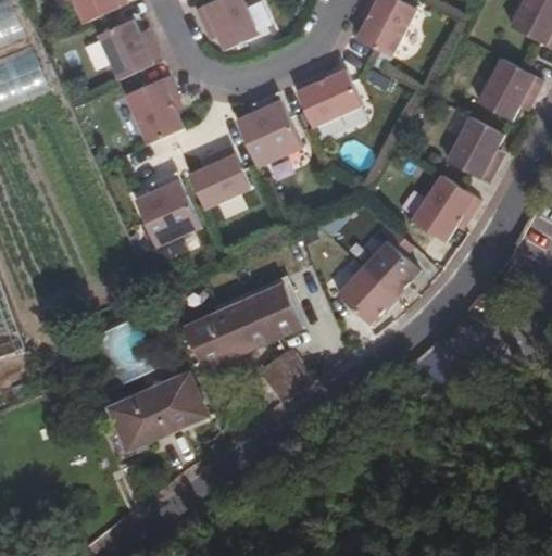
[(72,0),(83,22),(124,3),(122,0),(72,0)]
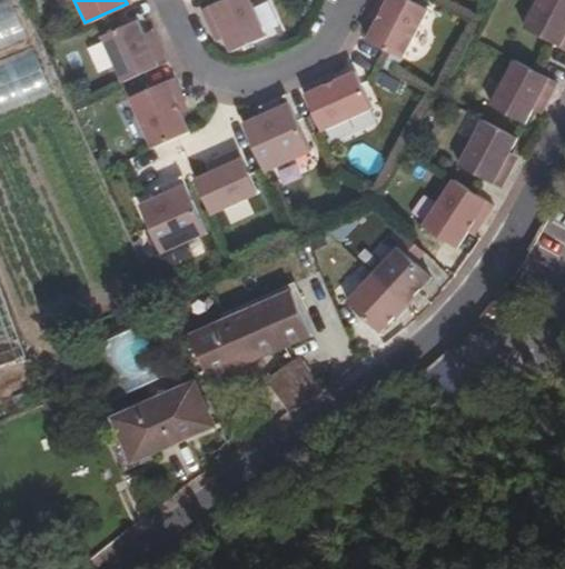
[(219,55),(255,38),(237,0),(217,0),(190,12),(201,37),(210,33),(219,55)]
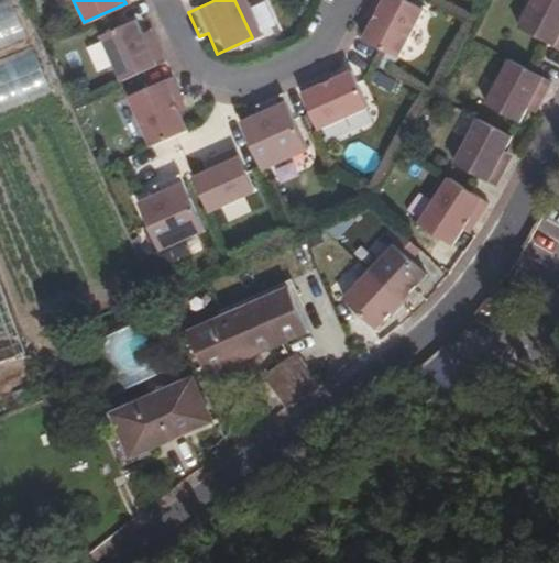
[(395,57),(422,10),(404,0),(371,0),(365,11),(372,15),(360,39),(395,57)]
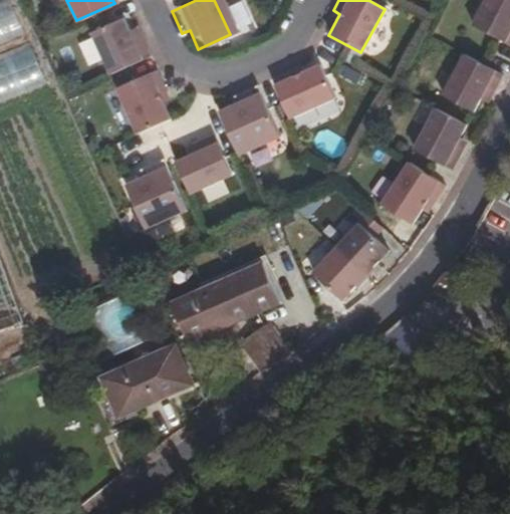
[(509,42),(509,0),(483,0),(470,24),(508,46),(509,42)]
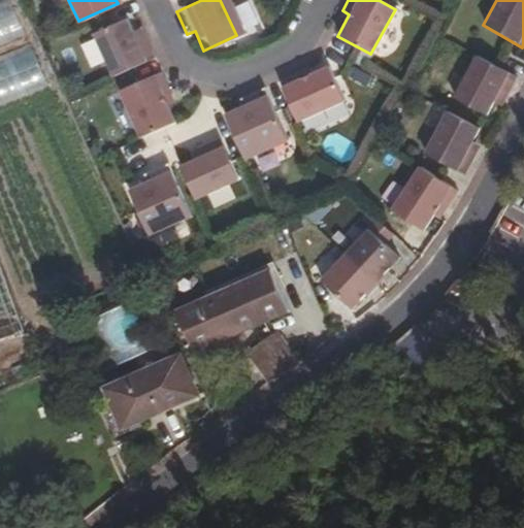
[(8,4),(0,7),(0,41),(18,35),(8,4)]
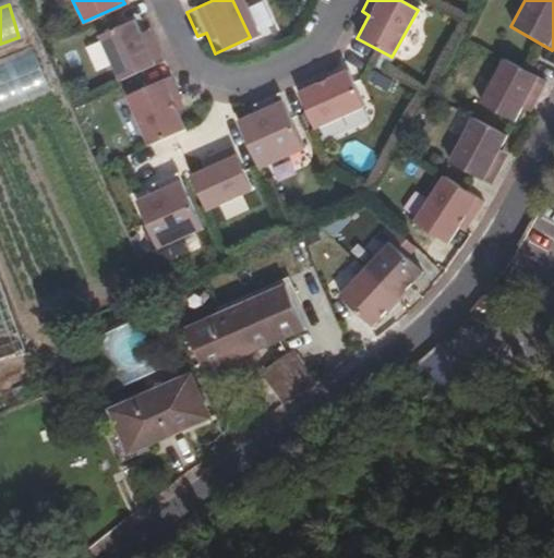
[(97,34),(117,80),(160,60),(148,35),(140,39),(131,19),(97,34)]
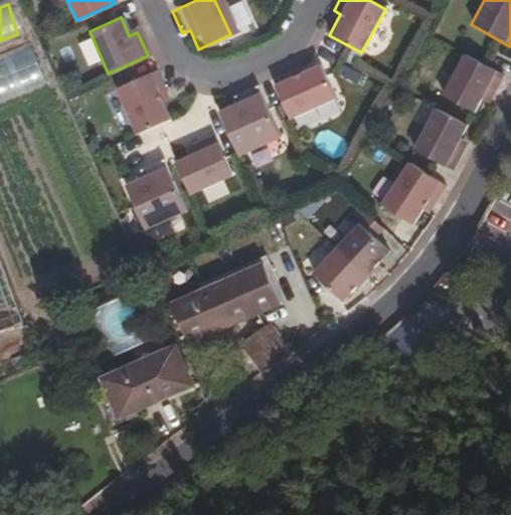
[(489,98),(501,74),(485,66),(463,54),(441,95),(472,111),(481,94),(489,98)]
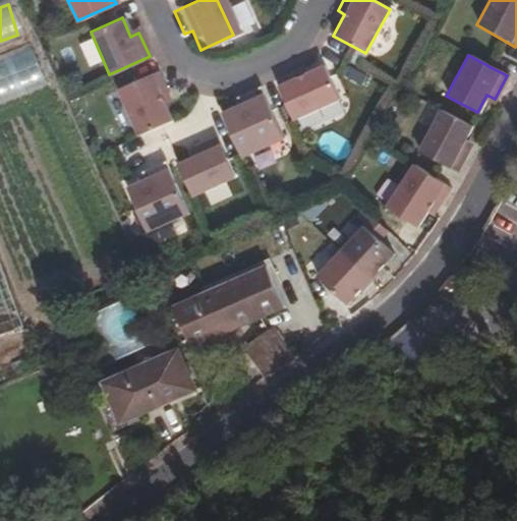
[(322,65),(299,75),(296,69),(273,79),(291,120),(338,99),(322,65)]
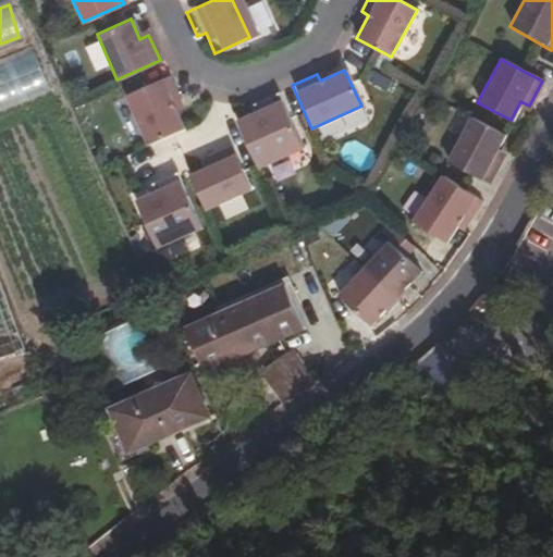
[(146,144),(182,128),(170,103),(176,100),(164,75),(124,95),(146,144)]
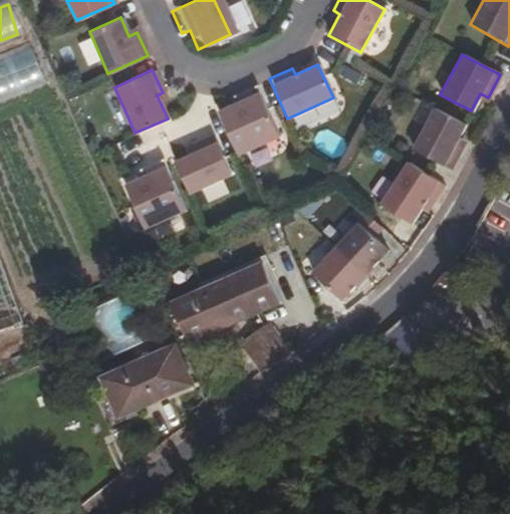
[(225,98),(229,105),(217,110),(236,155),(271,140),(248,87),(225,98)]
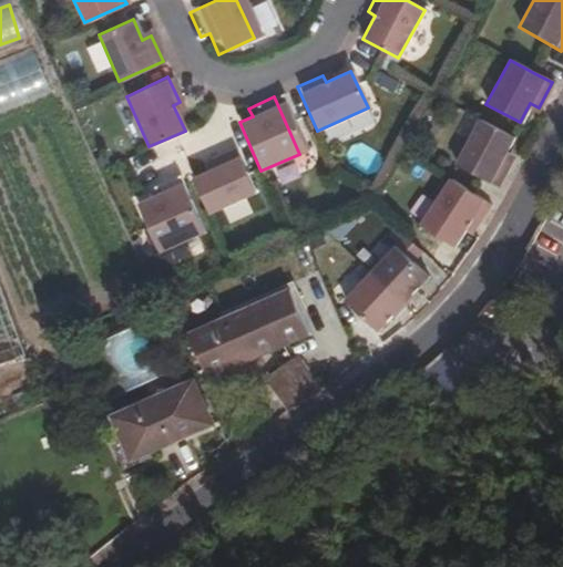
[(509,162),(501,157),(512,137),(478,120),(453,164),(497,187),(509,162)]
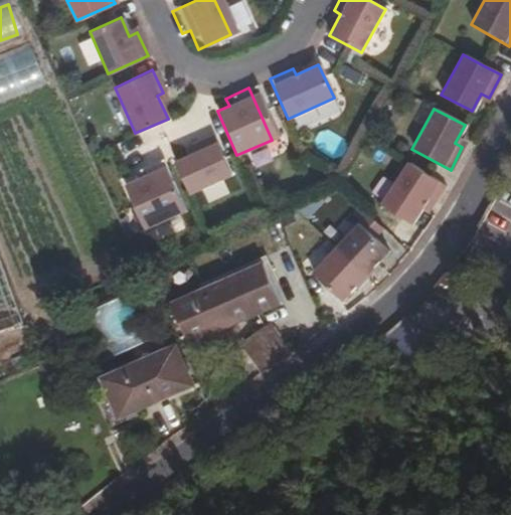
[(173,161),(188,193),(229,174),(212,135),(189,145),(192,153),(173,161)]
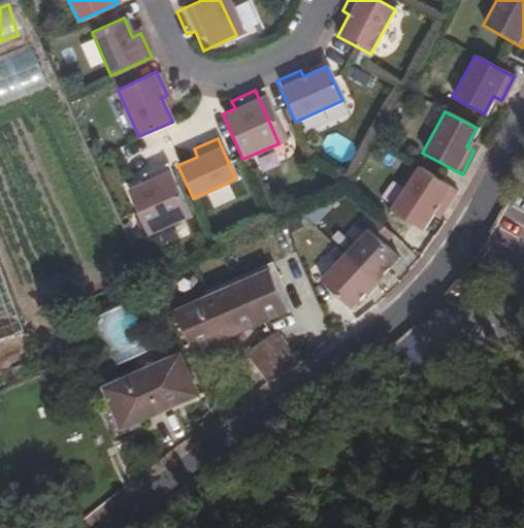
[(144,180),(126,189),(146,234),(189,216),(165,163),(141,173),(144,180)]
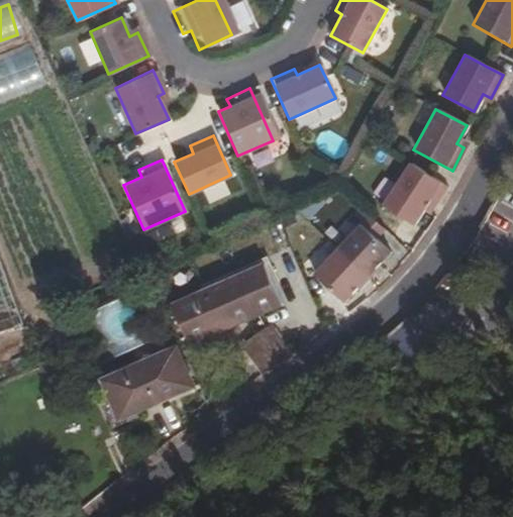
[(423,203),(430,207),(443,186),(408,163),(383,201),(412,220),(423,203)]
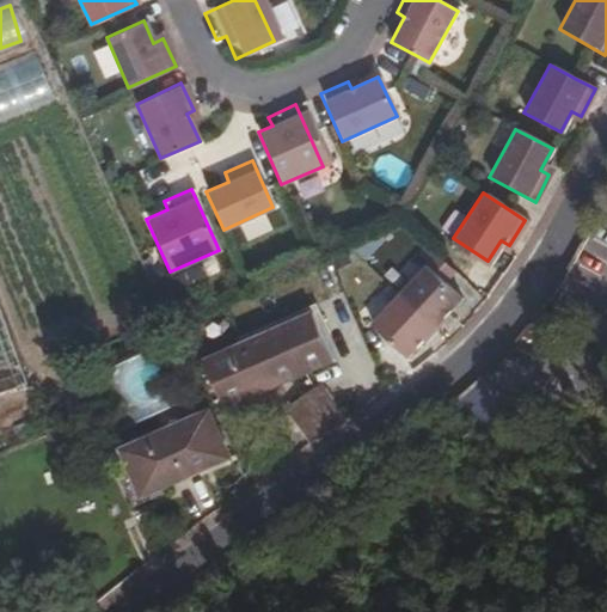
[(421,343),(433,330),(446,316),(445,314),(460,299),(425,265),(410,282),(409,281),(384,307),(385,308),(369,324),(404,357),(420,342),(421,343)]
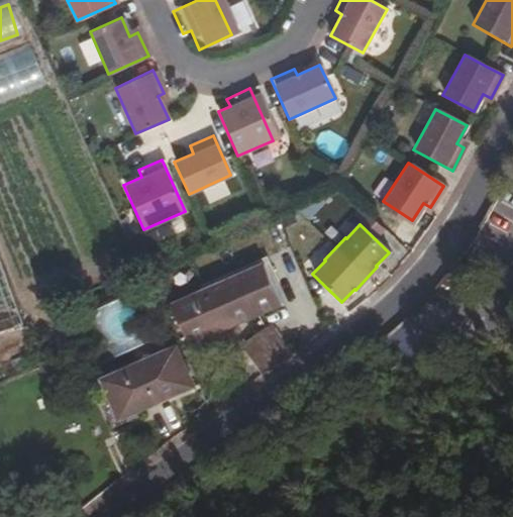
[(460,292),(474,269),(455,259),(438,280),(460,292)]
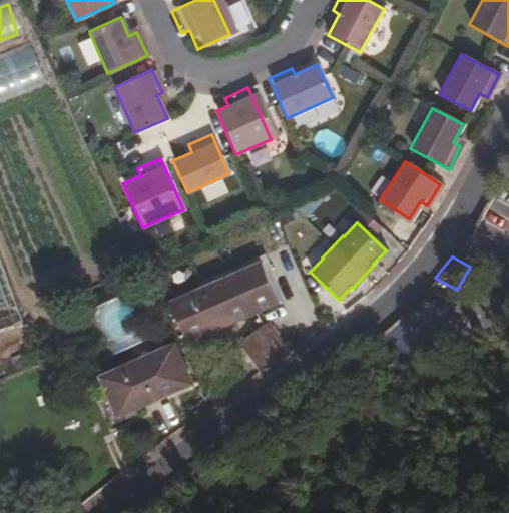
[(221,280),(171,301),(188,340),(279,300),(261,262),(221,280)]
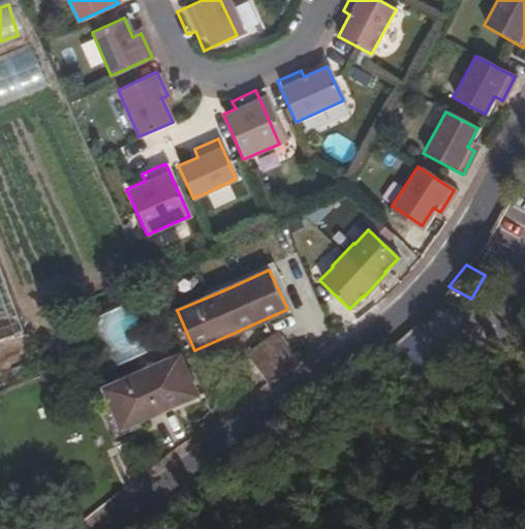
[(0,340),(16,335),(0,284),(0,340)]
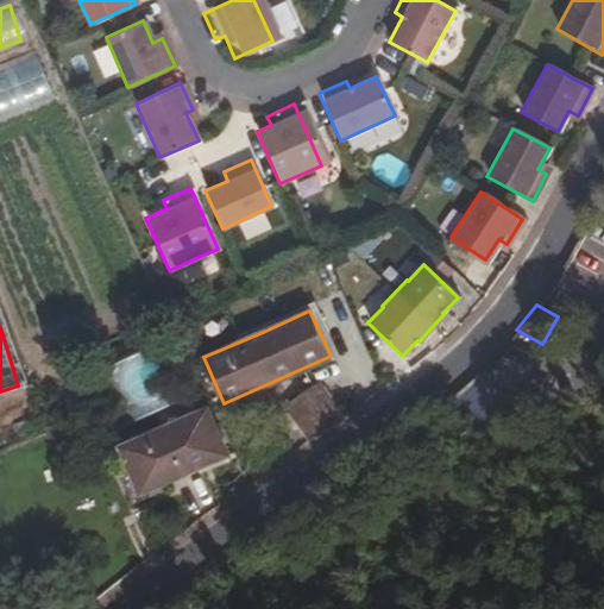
[(134,418),(170,401),(146,349),(111,365),(134,418)]
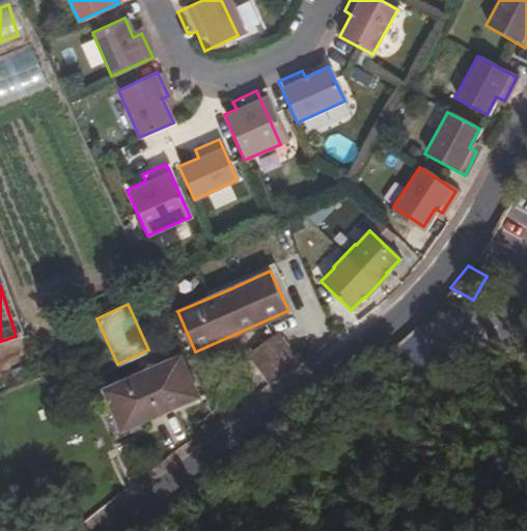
[(390,348),(406,388),(438,375),(418,324),(390,348)]
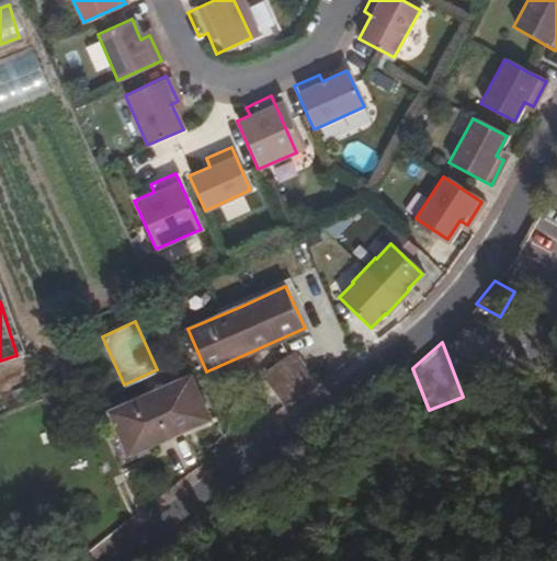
[(283,404),(314,384),(291,352),(261,373),(283,404)]
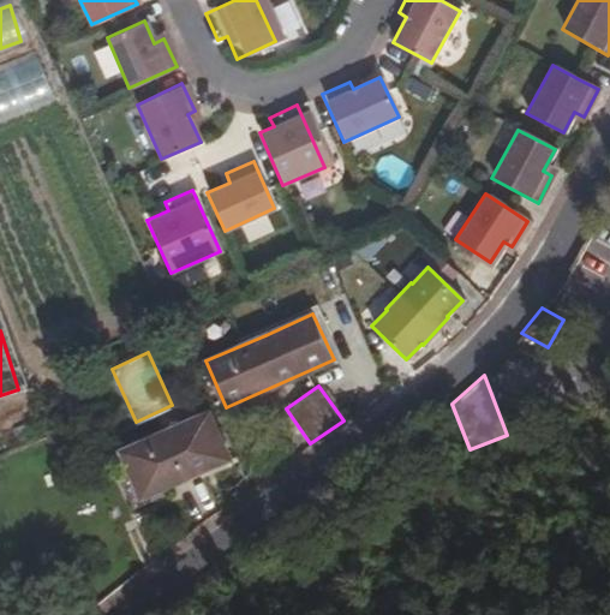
[(150,501),(148,495),(227,459),(207,413),(120,451),(127,465),(115,470),(133,508),(150,501)]
